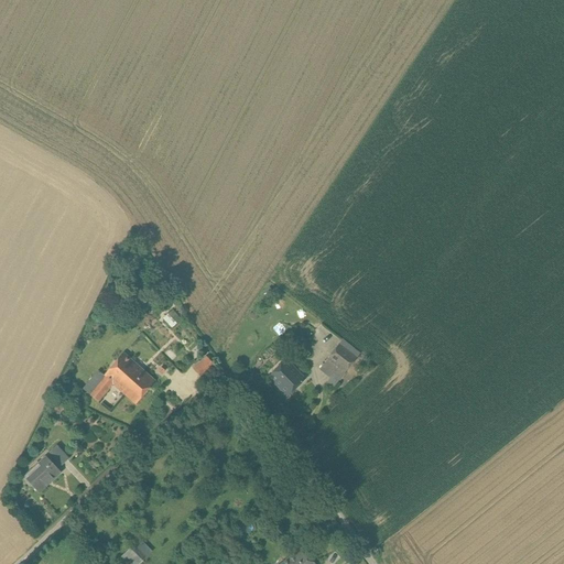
[(173,308),(163,317),(172,327),(182,318),(173,308)]
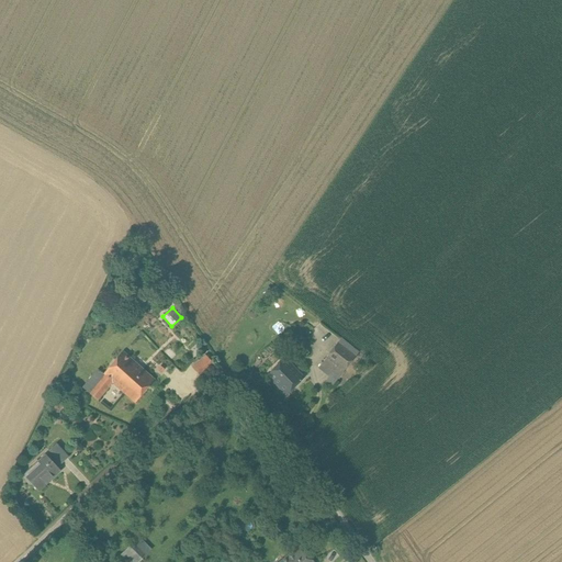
[(355,357),(338,343),(327,357),(345,371),(355,357)]
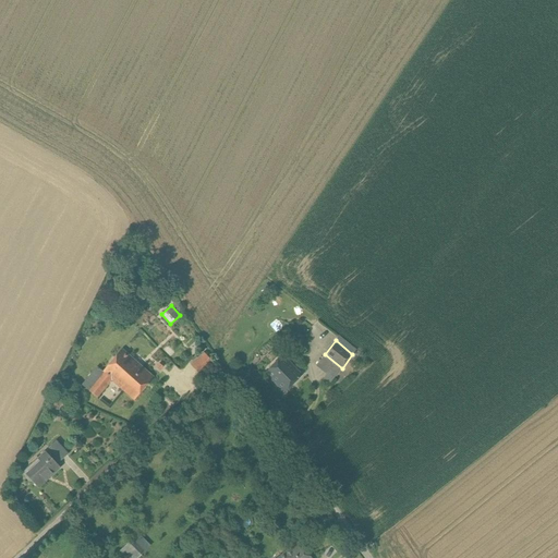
[(156,379),(126,352),(89,391),(98,399),(114,383),(135,401),(156,379)]
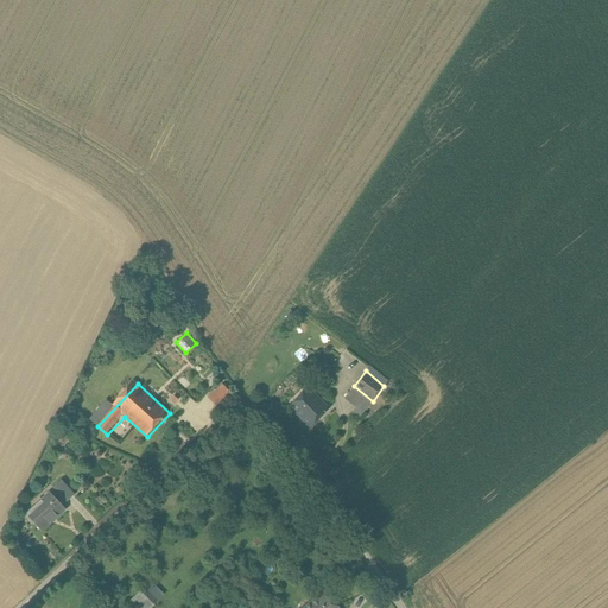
[(223,386),(209,399),(219,409),(232,397),(223,386)]
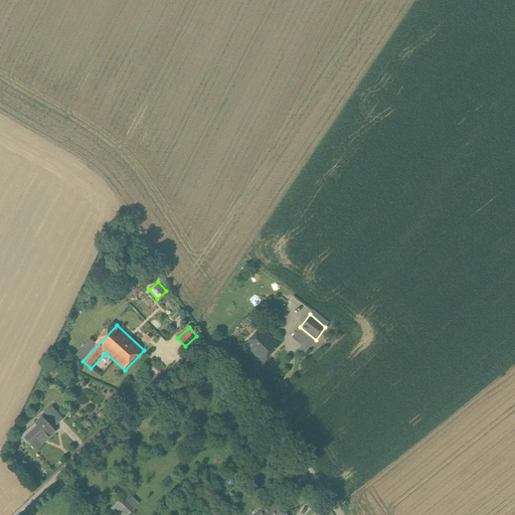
[(316,340),(300,327),(292,337),(308,350),(316,340)]
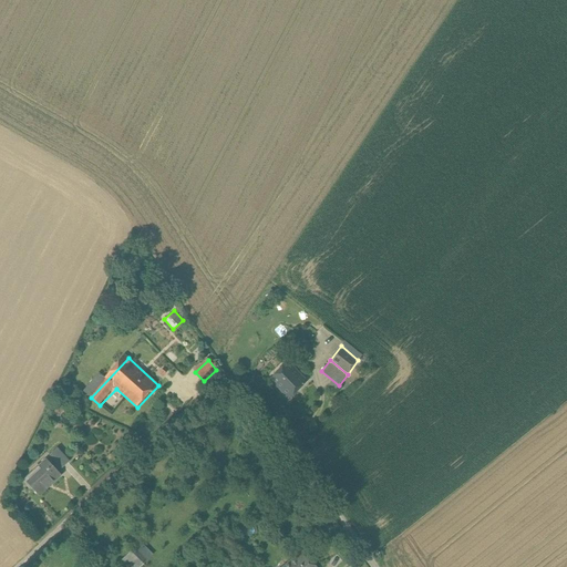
[(288,361),(269,379),(289,399),(307,381),(288,361)]
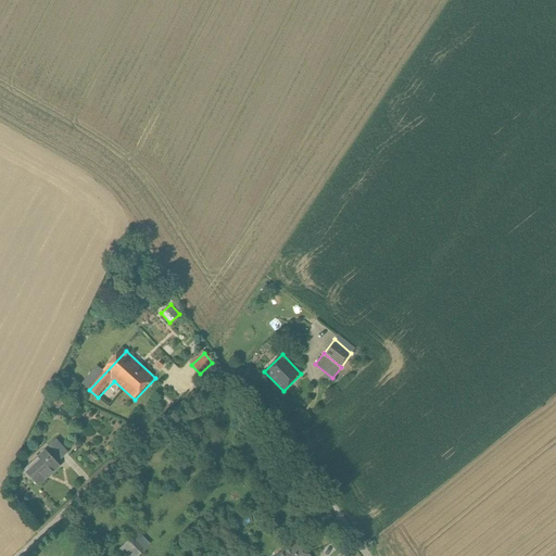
[(67,451),(57,439),(49,446),(52,449),(59,456),(60,457),(67,451)]
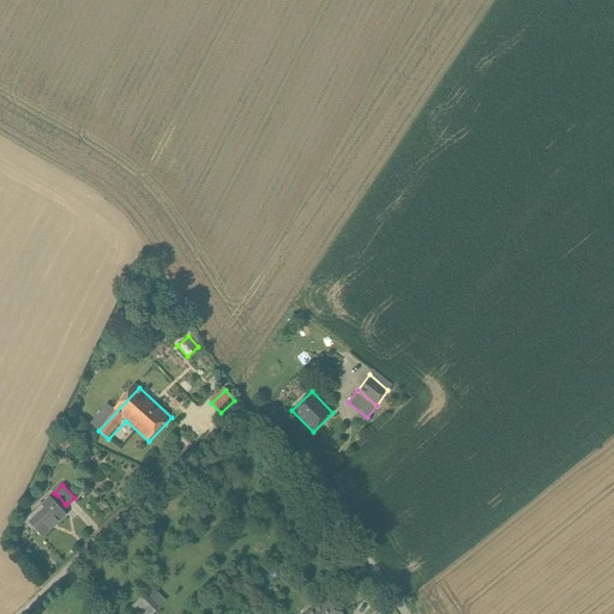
[(49,498),(42,504),(44,507),(29,522),(40,534),(55,519),(58,523),(65,516),(59,509),(65,504),(58,495),(52,501),(49,498)]
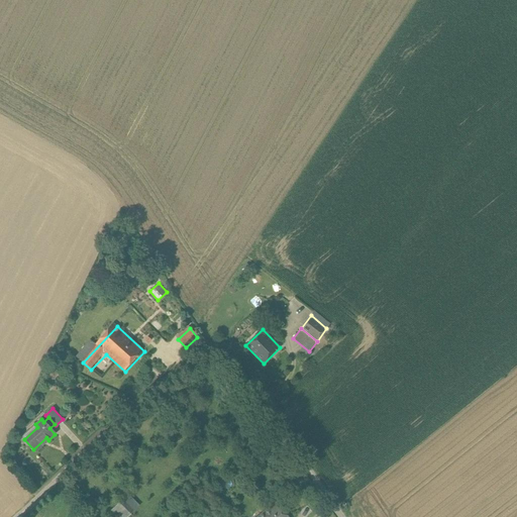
[(128,495),(111,512),(116,516),(127,516),(139,505),(128,495)]
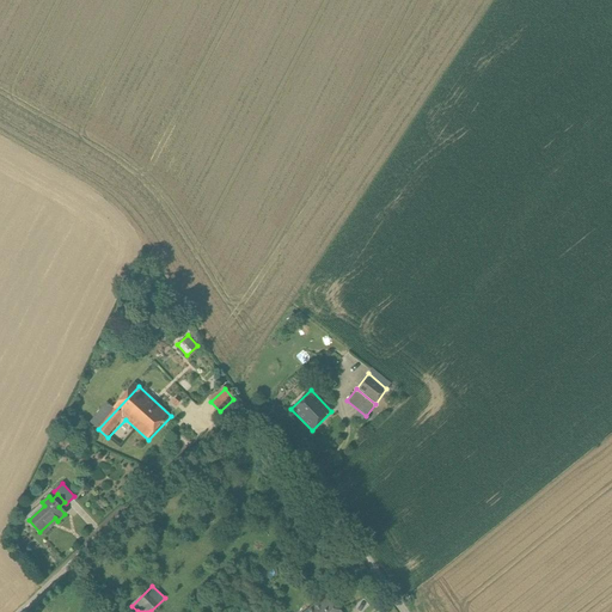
[(342,611),(330,594),(306,611),(342,611)]
